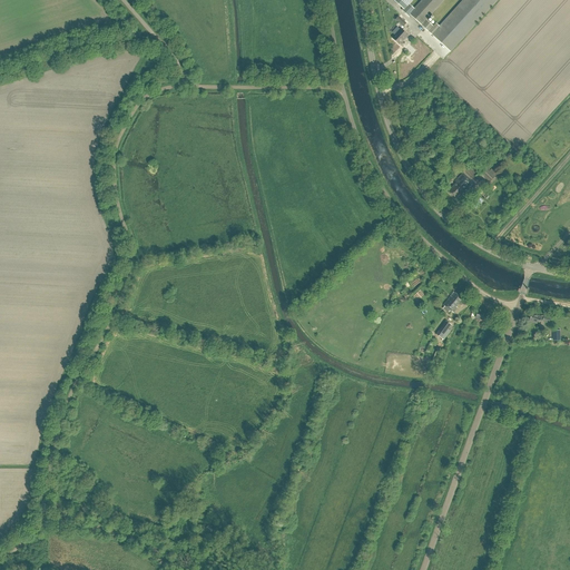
[(411,16),(422,26),(426,20),(445,0),(423,0),(415,10),(409,5),(412,0),(393,0),(403,8),(401,10),(409,17),(411,16)]
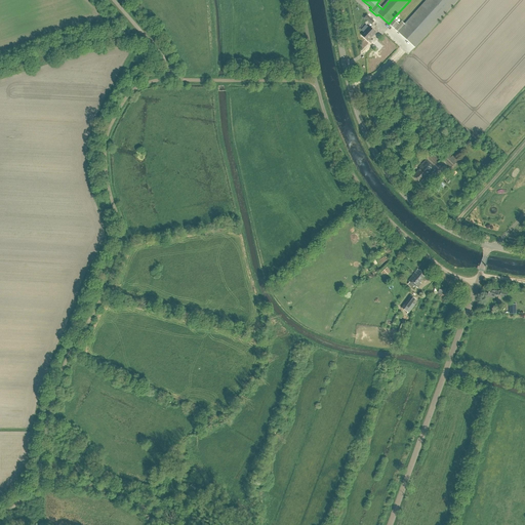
[(399,25),(393,18),(389,24),(415,48),(458,0),(426,0),(404,25),(401,22),(399,25)]
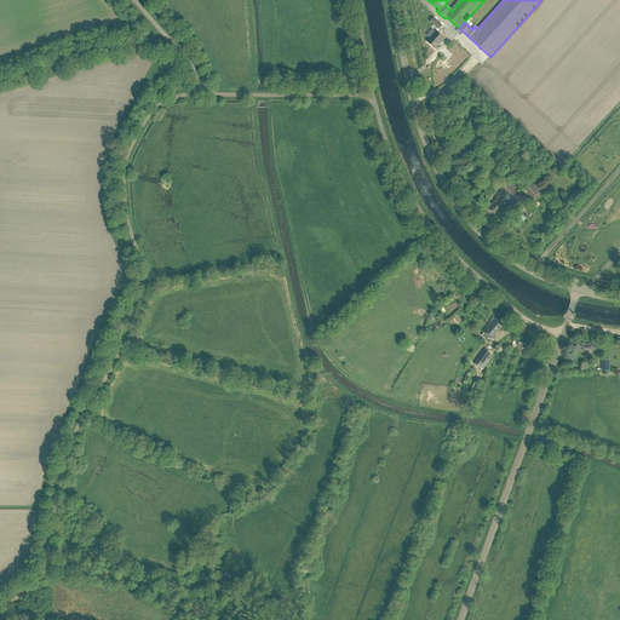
[(438,30),(442,27),(434,18),(430,22),(438,30)]
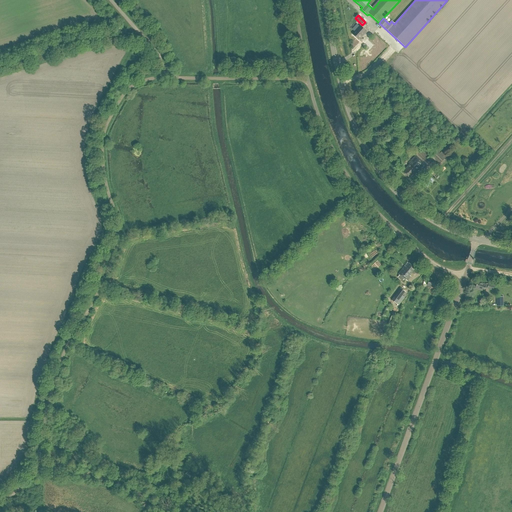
[(364,35),(367,32),(360,26),(352,34),(358,40),(363,35),(364,35)]
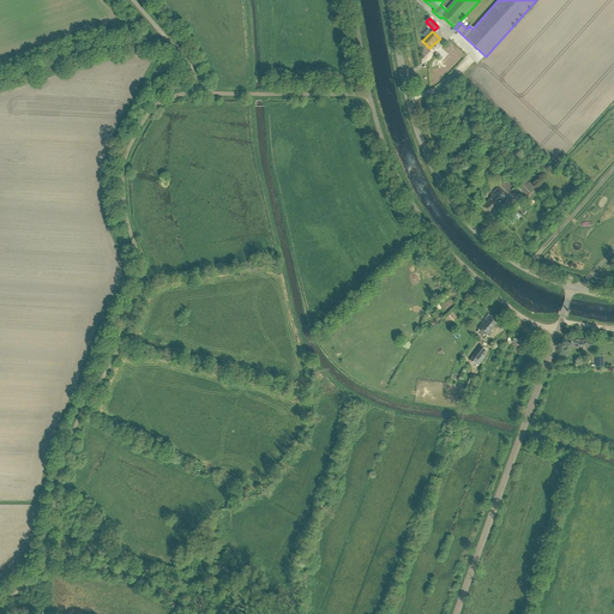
[(456,82),(474,62),(468,58),(450,76),(456,82)]
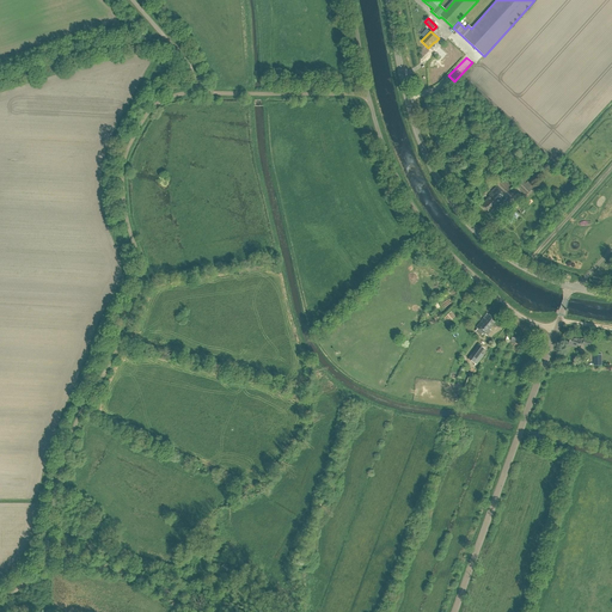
[(521,181),(515,187),(525,196),(531,189),(521,181)]
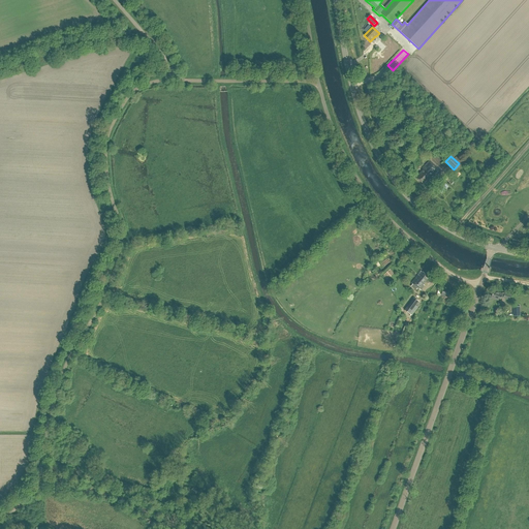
[(433,179),(440,172),(430,161),(421,169),(423,172),(416,178),(423,184),(430,177),(433,179)]
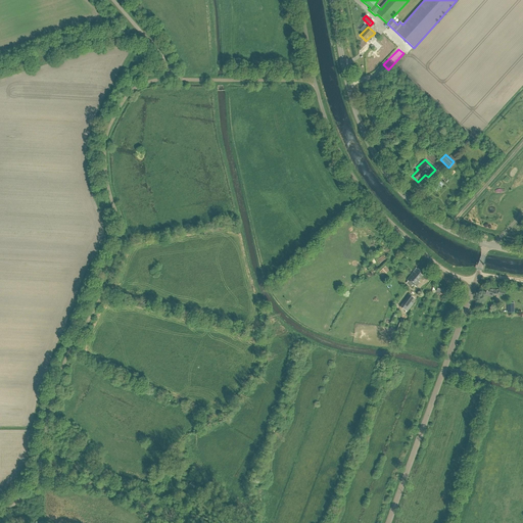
[(437,192),(444,185),(439,180),(432,187),(437,192)]
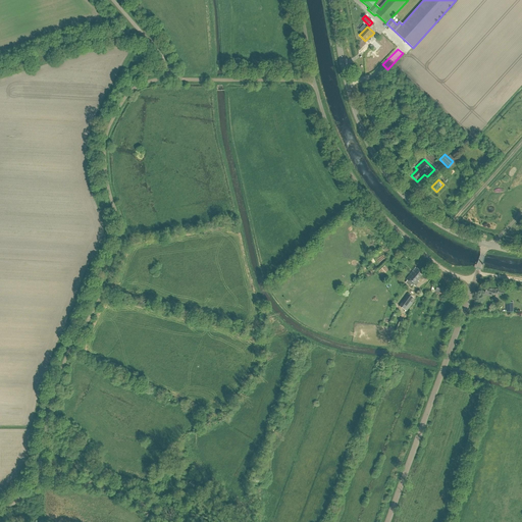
[(424,273),(416,267),(413,271),(412,270),(406,278),(408,280),(406,282),(411,286),(413,284),(415,286),(419,281),(418,280),(424,273)]
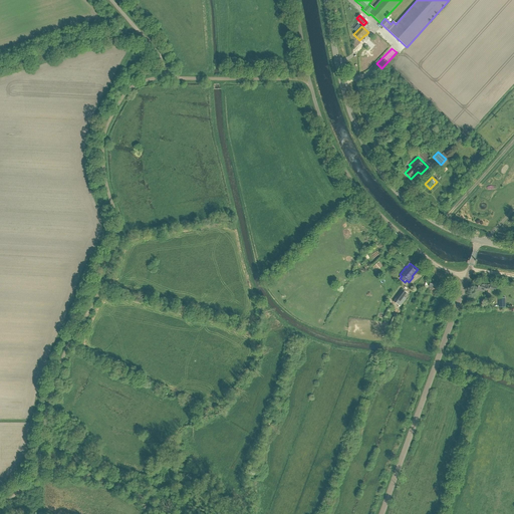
[(477,289),(485,292),(486,288),(489,289),(489,290),(495,292),(496,287),(491,285),(491,286),(488,284),(487,285),(480,282),(477,289)]
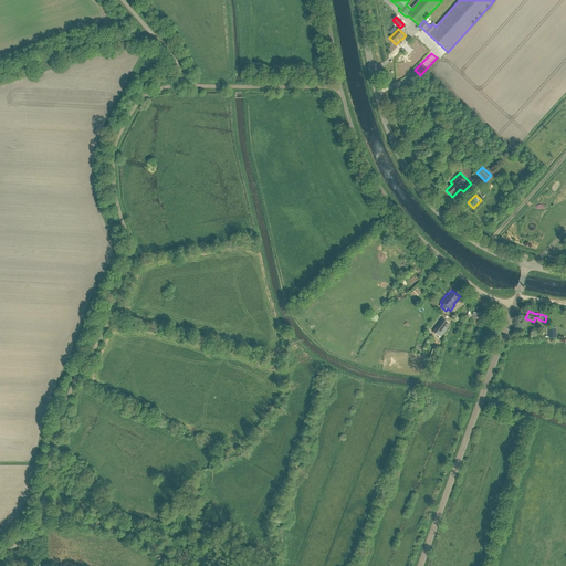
[(441,337),(448,328),(446,327),(449,323),(443,318),(433,332),(441,337)]
